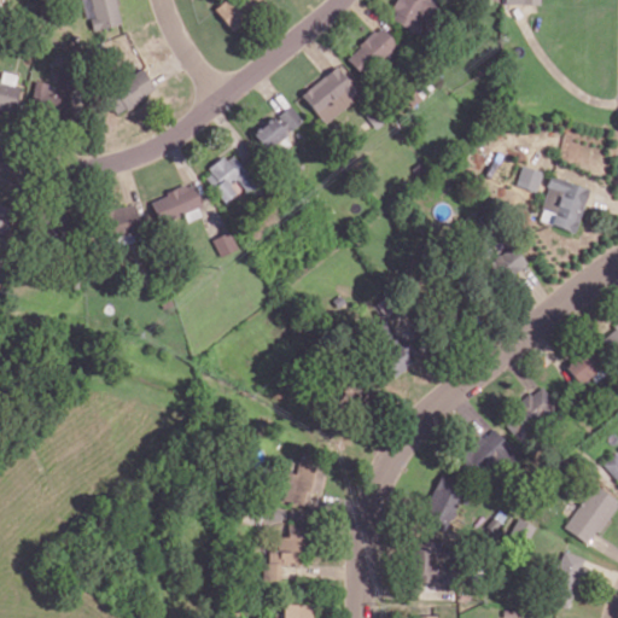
[(82,0),(89,30),(120,24),(115,0),(82,0)]
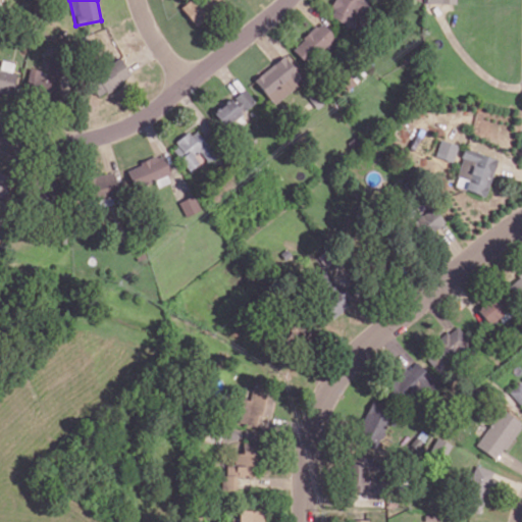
[(352,27),(363,6),(352,0),(332,0),(326,12),(352,27)]
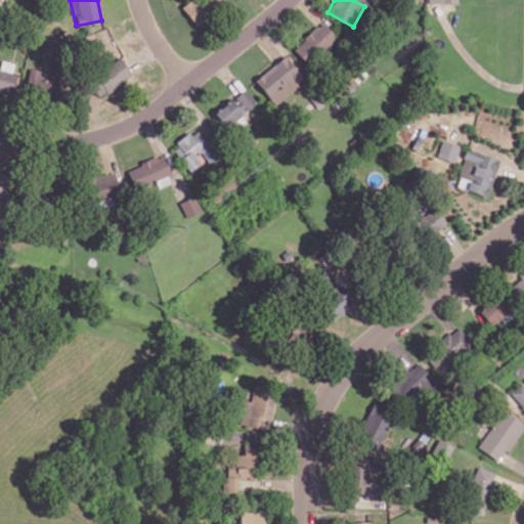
[(292,48),(307,64),(337,39),(321,22),(292,48)]
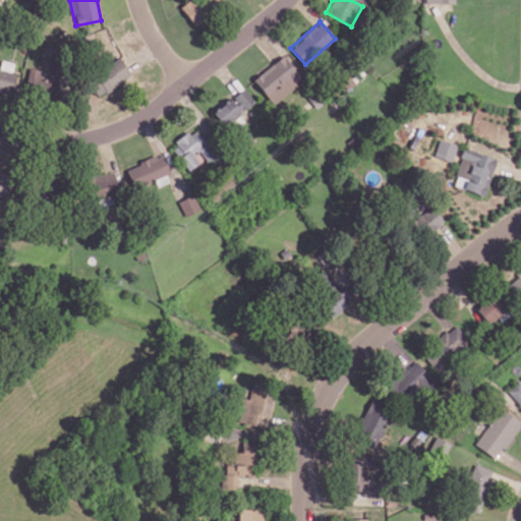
[(252,80),(274,104),(303,78),(282,54),(252,80)]
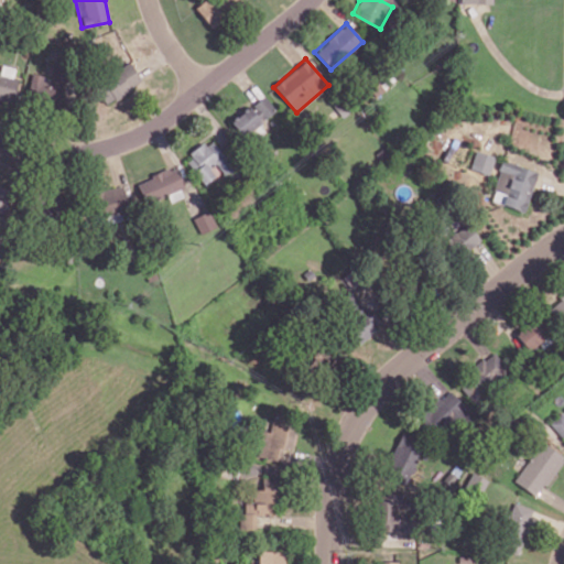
[(142,82),(130,62),(94,85),(106,105),(142,82)]
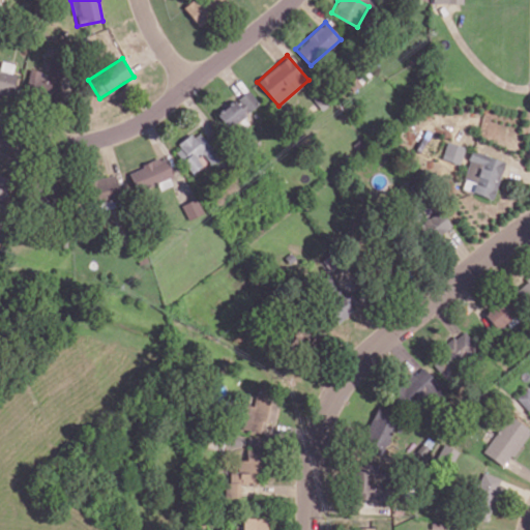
[(0,91),(15,93),(17,72),(12,72),(13,63),(1,62),(0,69),(0,68),(0,91)]
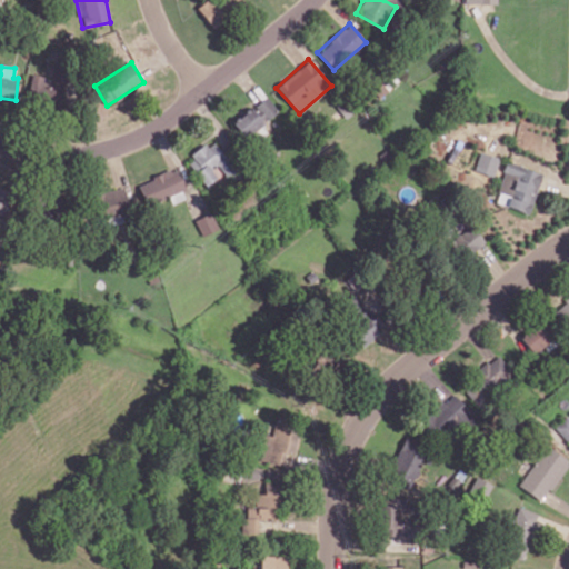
[(57,97),(58,80),(33,79),(33,96),(57,97)]
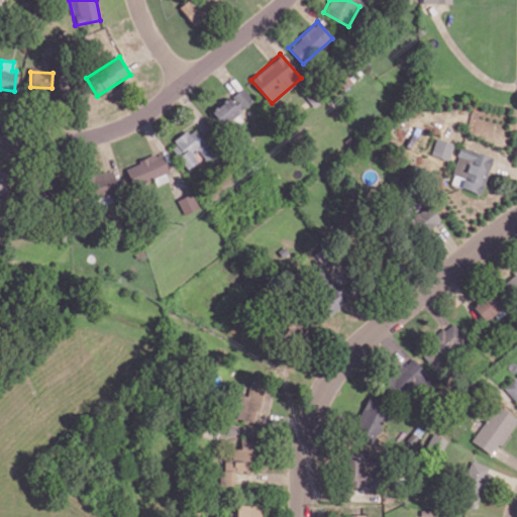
[(253,100),(242,88),(229,99),(227,97),(210,111),(223,125),(253,100)]
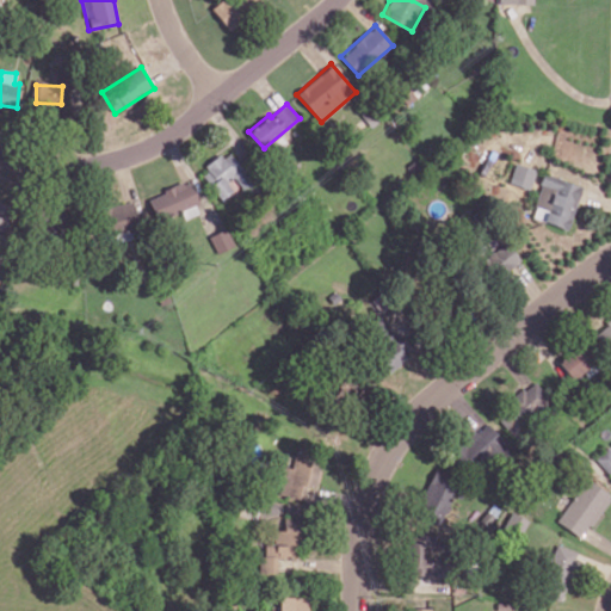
[(218,199),(232,191),(227,181),(242,173),(230,152),(201,168),(218,199)]
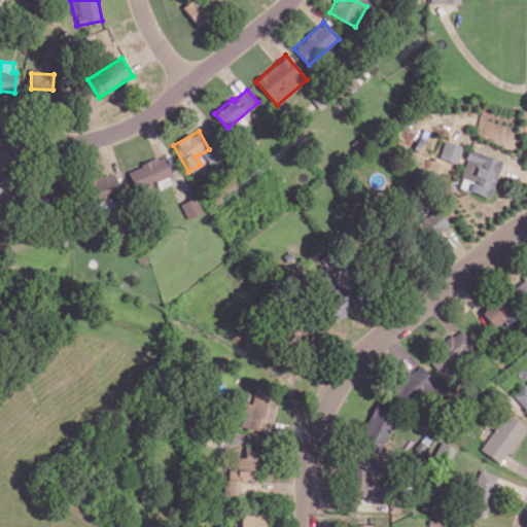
[(438,157),(457,164),(462,146),(444,140),(438,157)]
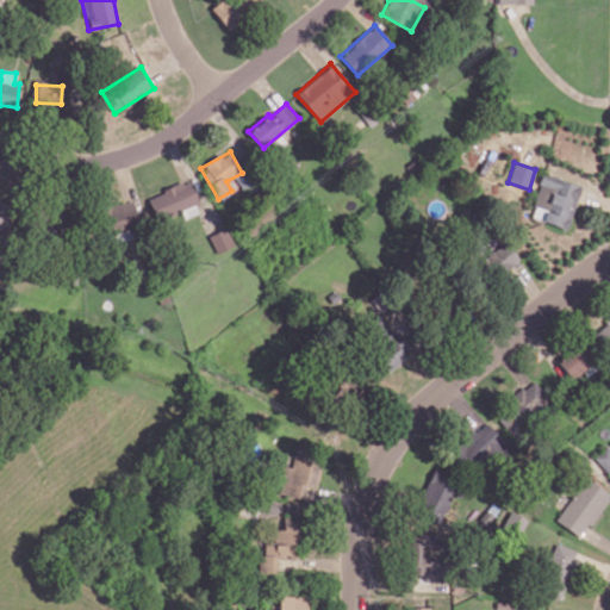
[(530,217),(567,229),(582,185),(543,173),(530,217)]
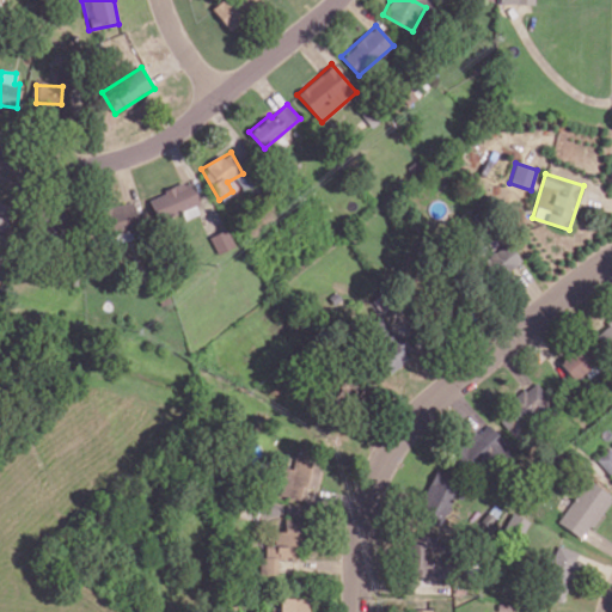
[(201,203),(191,179),(148,199),(158,221),(201,203)]
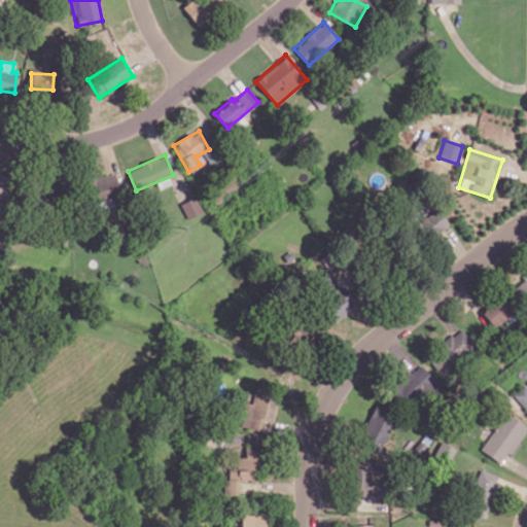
[(93,201),(119,195),(114,173),(88,180),(93,201)]
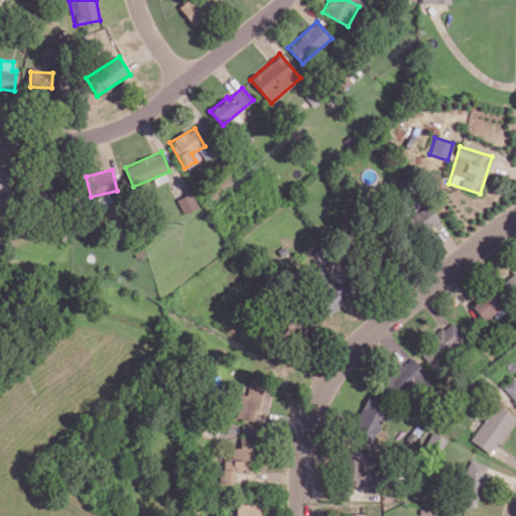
[(183,214),(198,207),(190,191),(176,200),(183,214)]
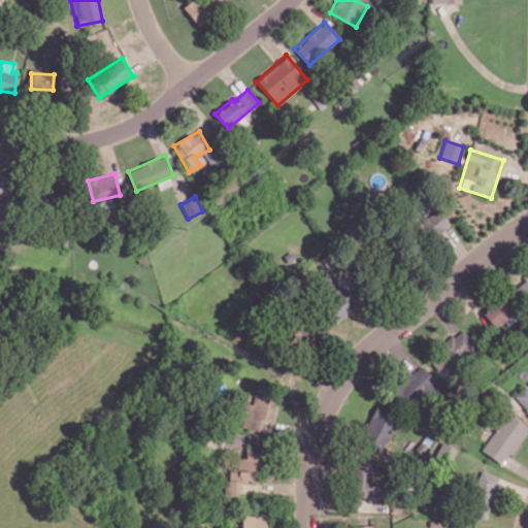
[(417,227),(431,241),(450,222),(434,208),(417,227)]
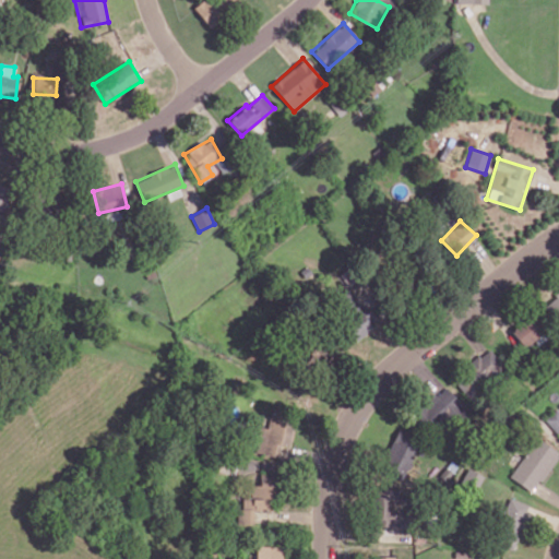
[(558,292),(543,306),(557,323),(558,321),(558,292)]
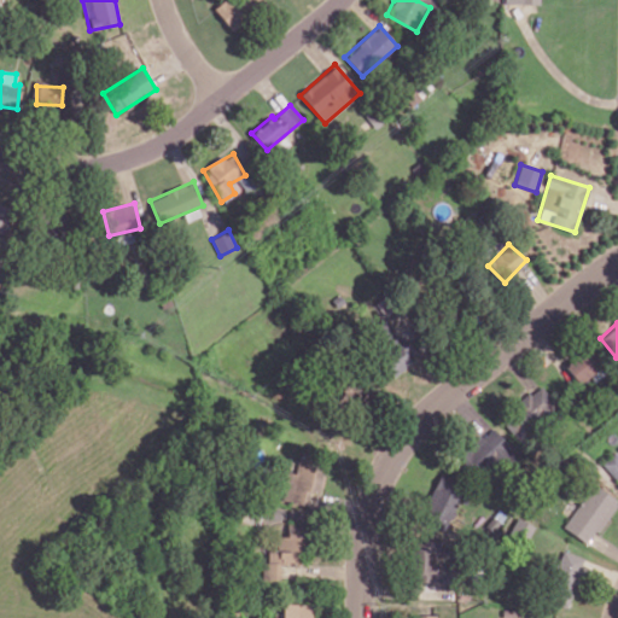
[(383,342),(388,347),(377,357),(395,377),(419,354),(395,330),(383,342)]
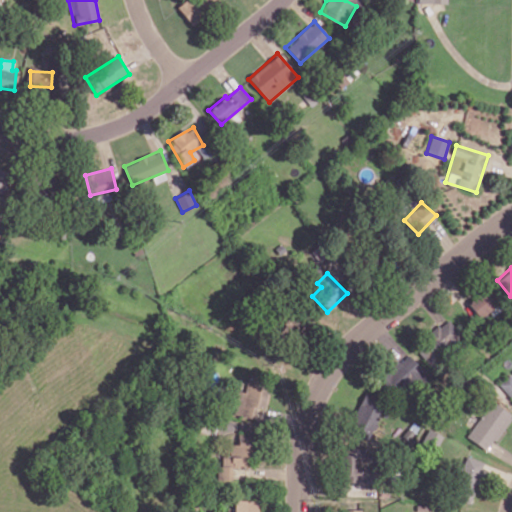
[(467,302),(479,318),(501,300),(488,285),(467,302)]
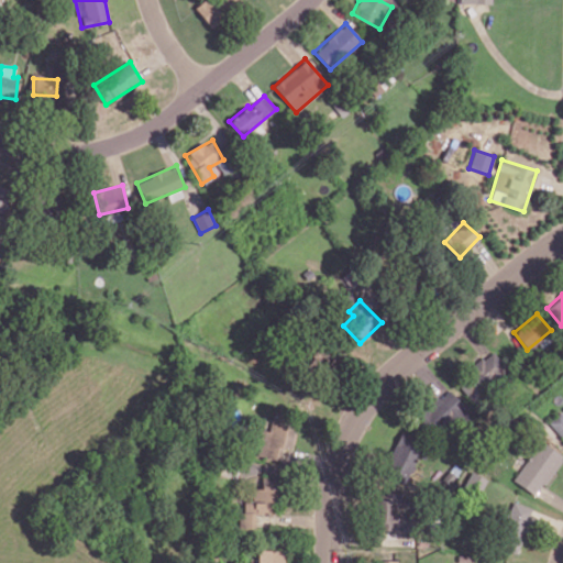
[(467,370),(478,385),(503,368),(492,353),(467,370)]
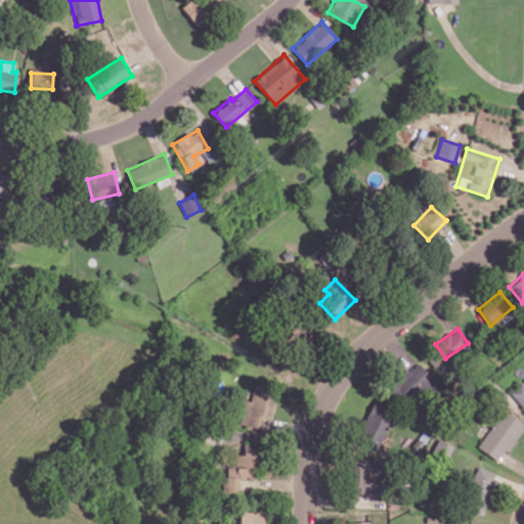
[(432,378),(416,360),(392,384),(407,400),(432,378)]
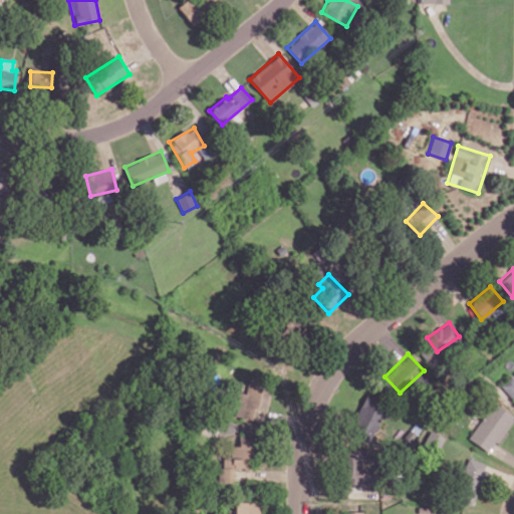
[(513,372),(512,373),(513,374),(500,384),(513,401),(513,372)]
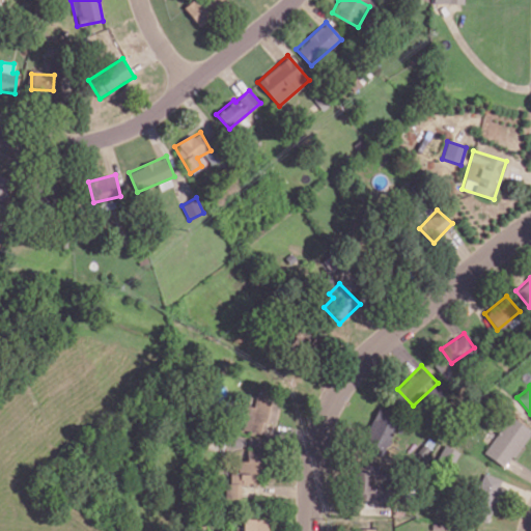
[(245,406),(243,431),(272,435),(276,392),(255,390),(254,407),(245,406)]
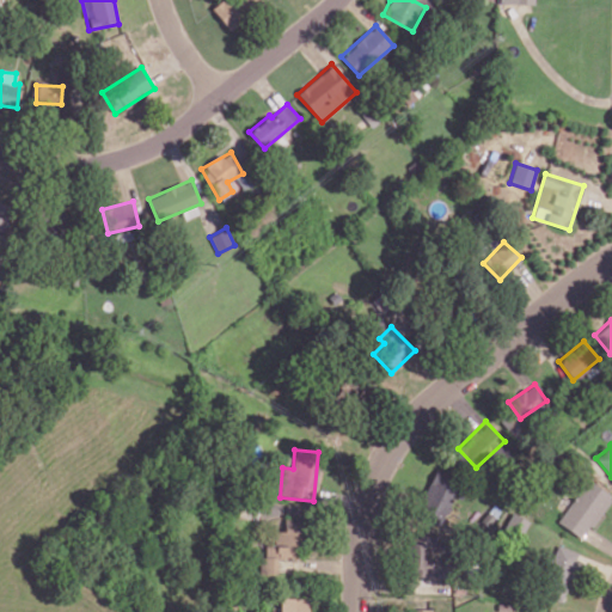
[(415,515),(439,526),(461,478),(436,466),(415,515)]
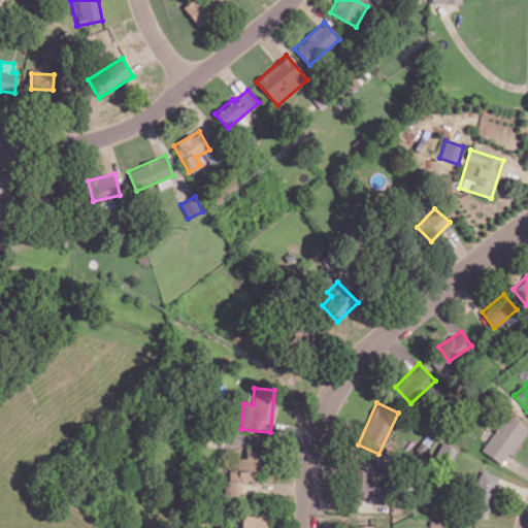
[(527,428),(527,427),(506,413),(481,450),(502,465),(527,428)]
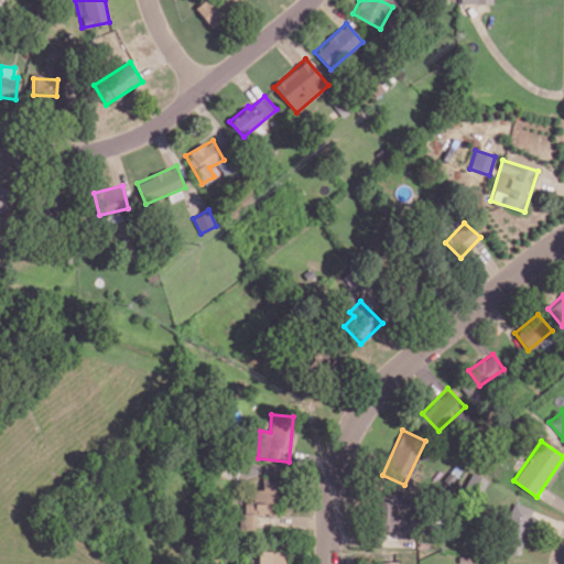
[(487,480),(472,472),(464,487),(479,495),(487,480)]
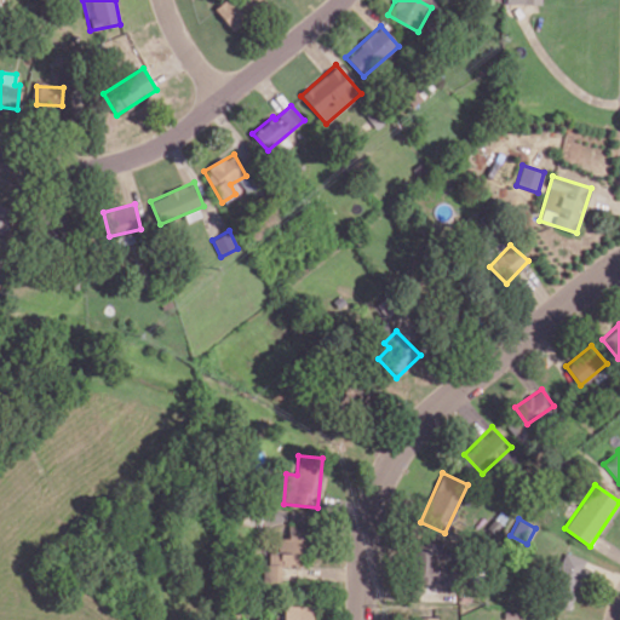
[(280,580),(281,563),(299,564),(300,534),(290,534),(288,539),(279,538),(277,551),(268,551),(268,564),(263,564),(263,580),(280,580)]
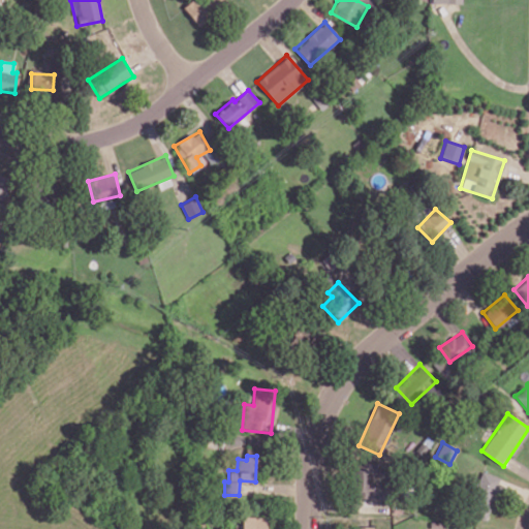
[(354,497),(378,498),(379,462),(355,461),(354,497)]
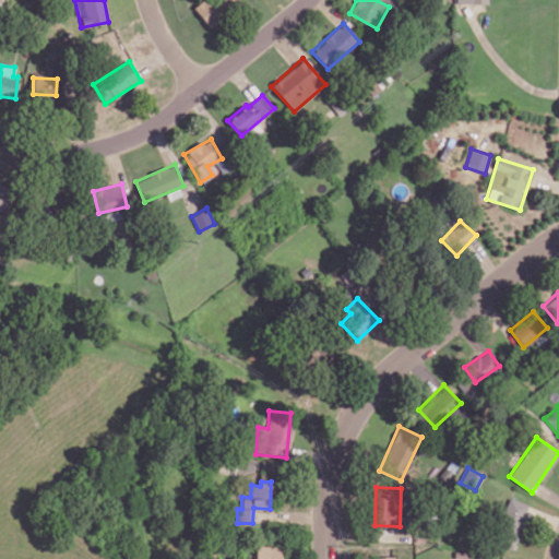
[(513,549),(527,503),(509,498),(495,544),(513,549)]
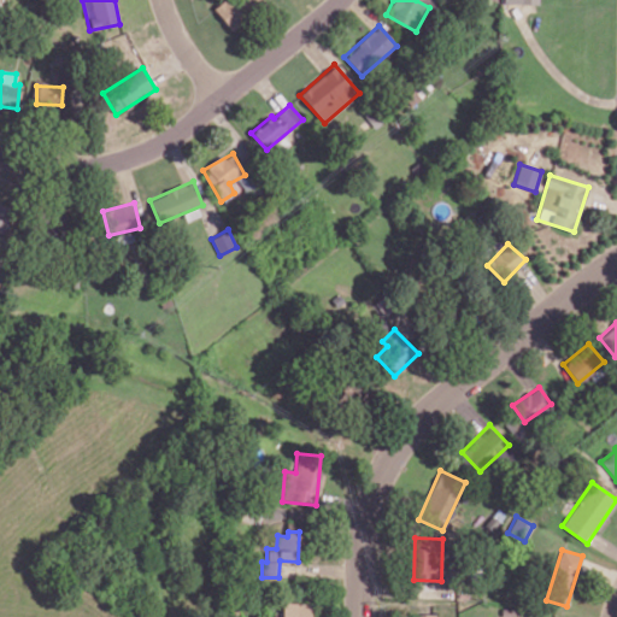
[(309,616),(310,603),(281,603),(281,616),(309,616)]
